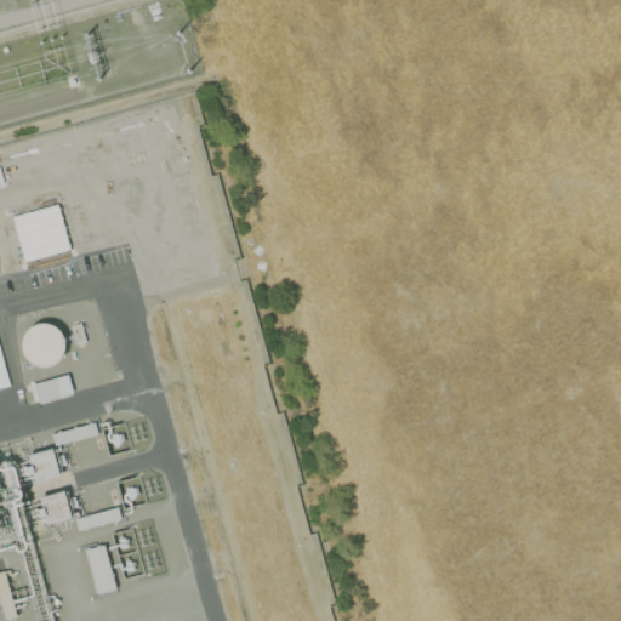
[(22,261),(68,250),(57,205),(11,215),(22,261)]
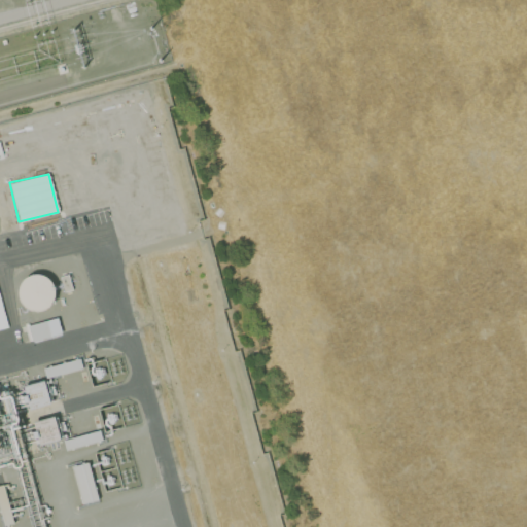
[(51,282),(53,284),(54,286),(55,288),(55,290),(55,293),(55,295),(54,297),(54,300),(53,302),(50,304),(49,306),(47,307),(45,309),(43,310),(41,310),(39,311),(36,311),(34,311),(32,310),(30,310),(28,309),(26,308),(24,306),(22,304),(21,302),(20,300),(19,297),(19,295),(18,293),(18,291),(19,288),(19,286),(20,284),(21,282),(23,280),(25,279),(26,277),(28,276),(30,275),(33,275),(35,274),(37,274),(40,275),(42,275),(44,276),(46,277),(48,278),(49,280),(51,282)]
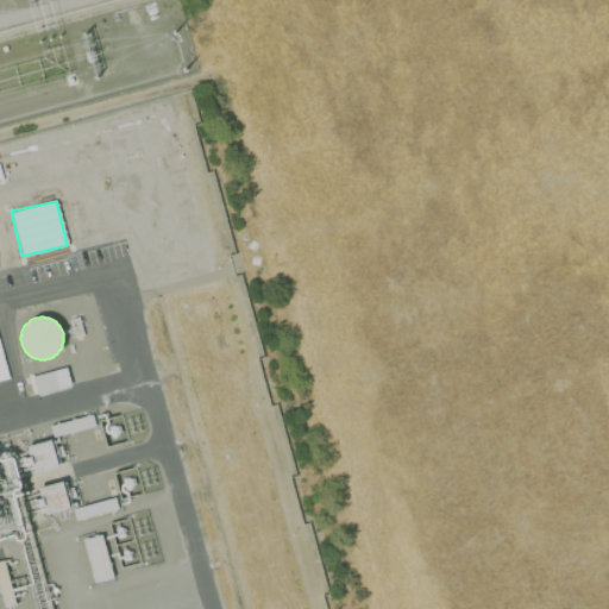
[(75,338),(69,319),(79,316),(85,334),(75,338)]
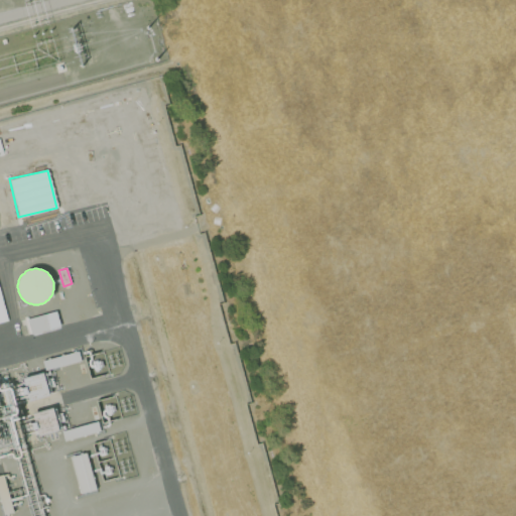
[(31,334),(27,318),(46,313),(50,329),(31,334)]
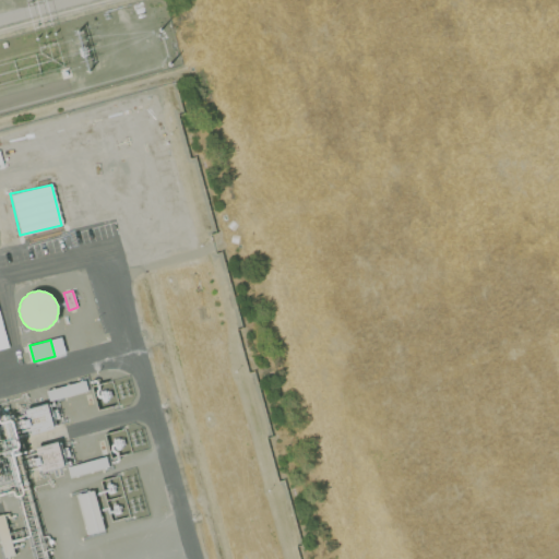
[(49,401),(46,391),(85,380),(88,390),(49,401)]
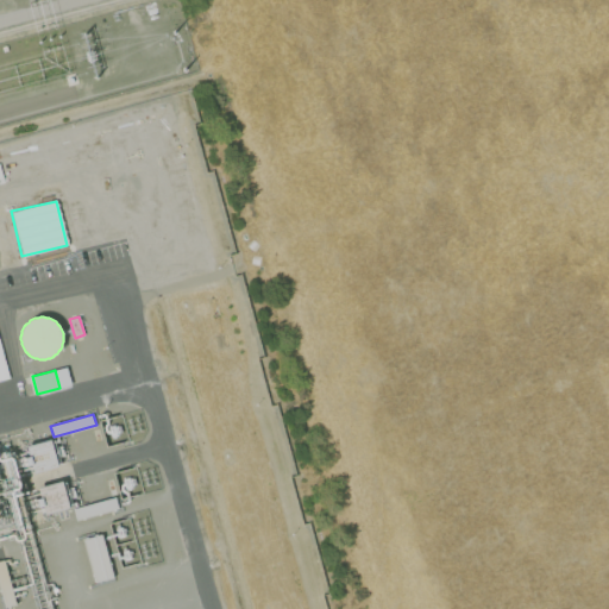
[(35,472),(27,446),(51,440),(58,466),(35,472)]
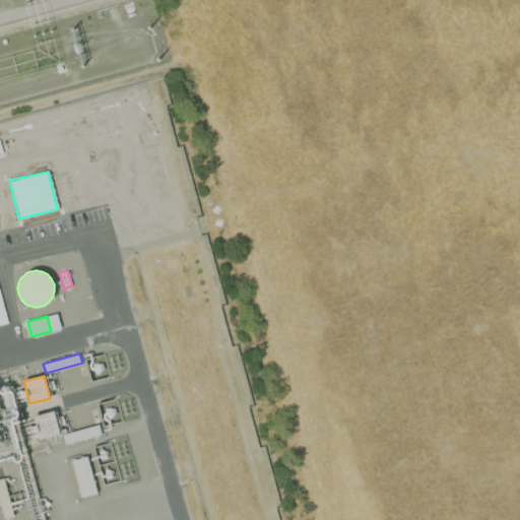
[(40,438),(34,417),(54,411),(60,433),(40,438)]
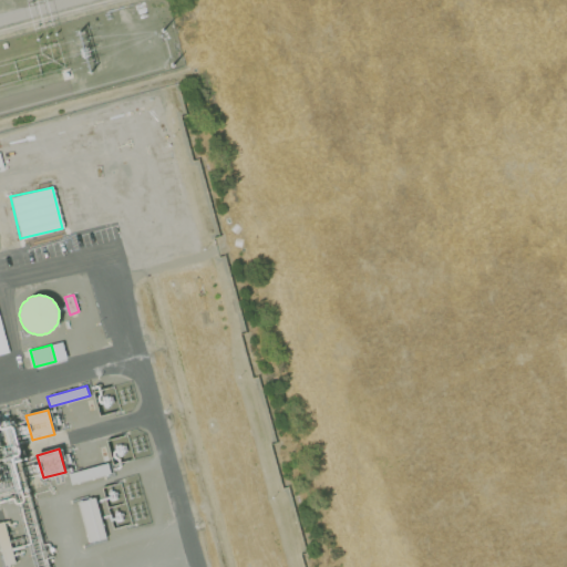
[(71,484),(69,474),(107,463),(111,473),(71,484)]
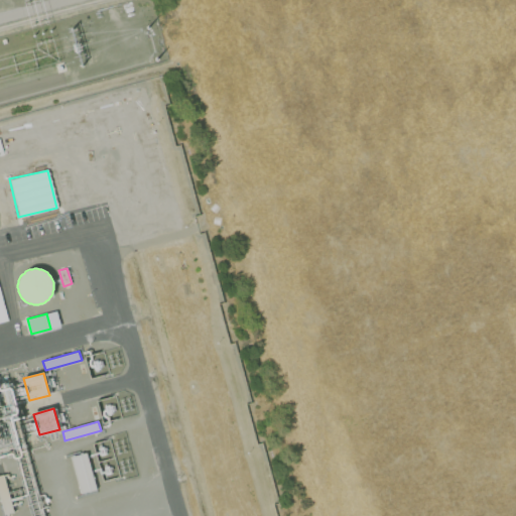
[(81,493),(71,457),(87,453),(97,489),(81,493)]
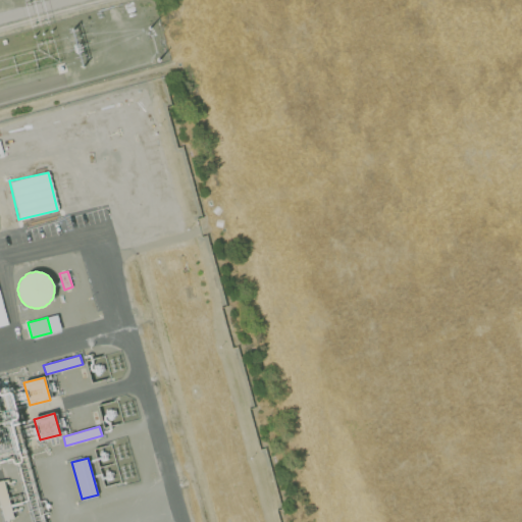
[(4,521),(0,505),(0,480),(3,479),(14,518),(4,521)]
